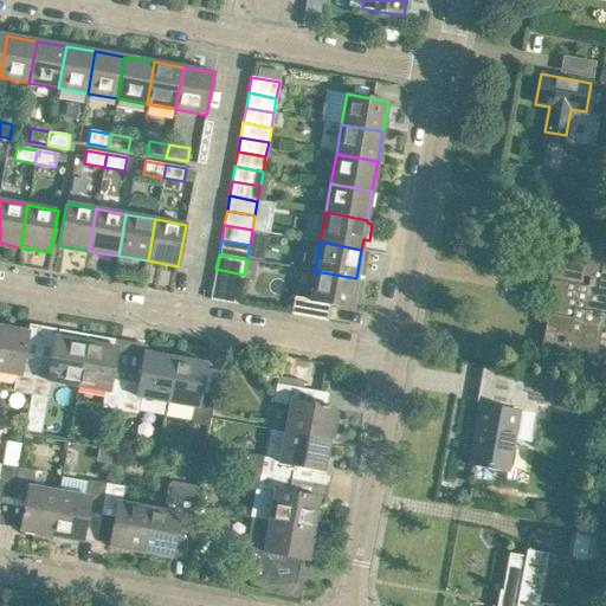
[(605,263),(581,259),(559,256),(554,281),(549,279),(542,315),(552,316),(545,358),(568,362),(587,366),(593,328),(605,329),(605,263)]
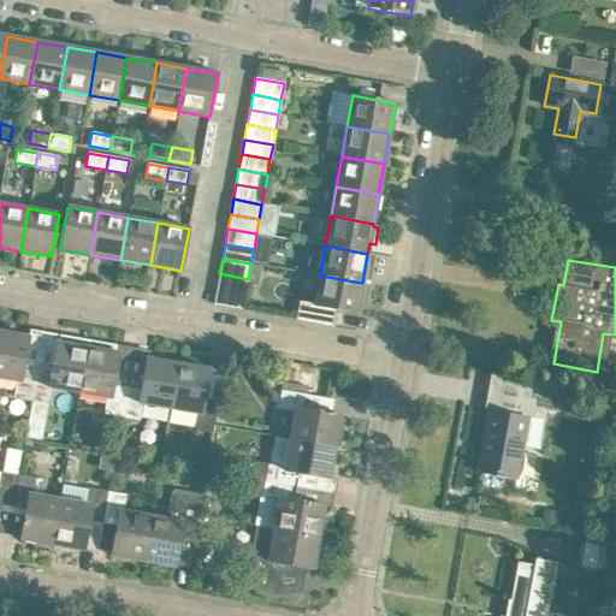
[(362,285),(362,283),(320,276),(303,272),(296,314),(329,320),(331,309),(356,314),(359,303),(366,304),(369,286),(362,285)]
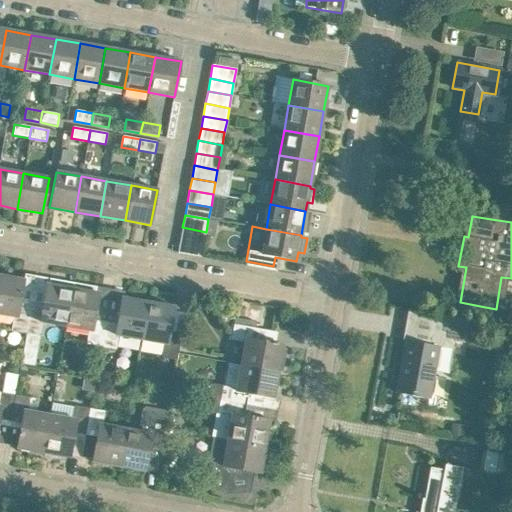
[(201,258),(203,245),(206,232),(182,227),(178,253),(201,258)]
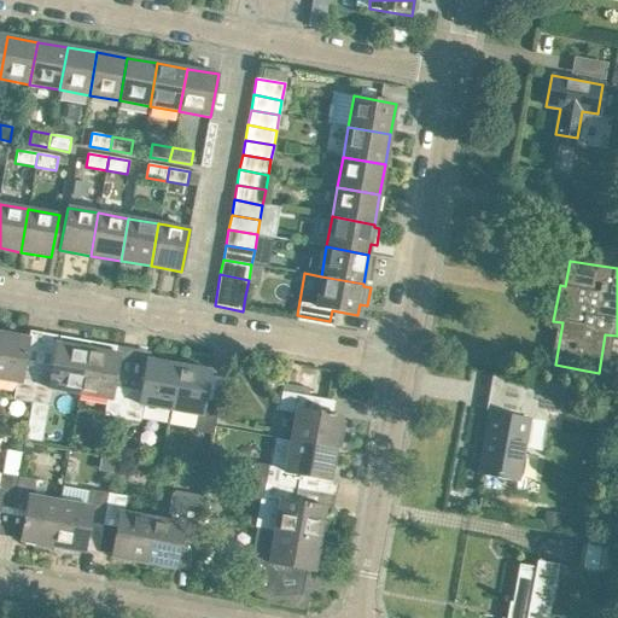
[(23,368),(29,338),(0,332),(0,379),(16,383),(13,400),(31,403),(38,371),(23,368)]
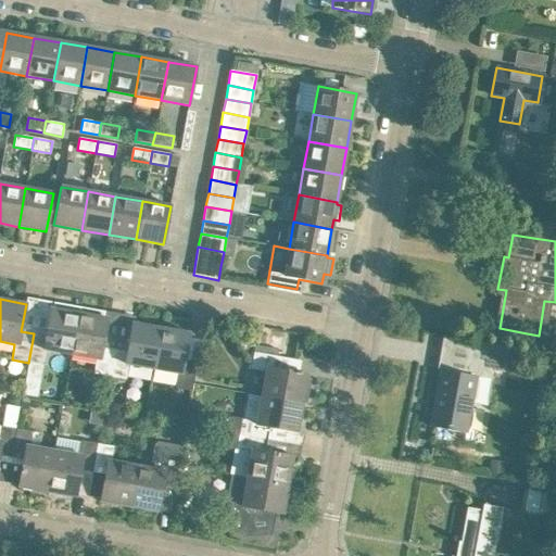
[(72,355),(79,307),(54,303),(53,310),(50,308),(45,336),(34,333),(28,363),(46,366),(48,351),(72,355)]
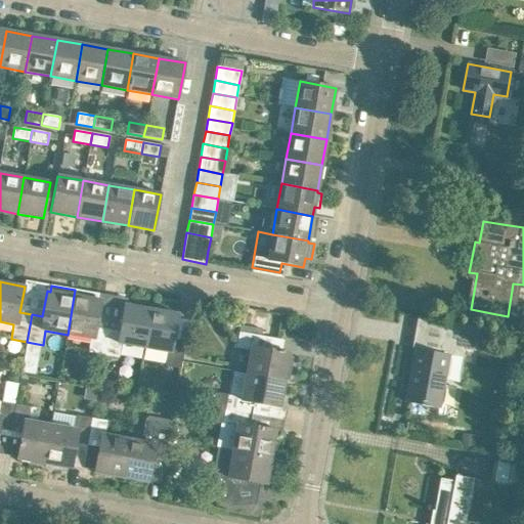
[(96,325),(101,301),(98,300),(99,294),(75,290),(68,335),(91,339),(89,353),(104,355),(110,329),(96,325)]
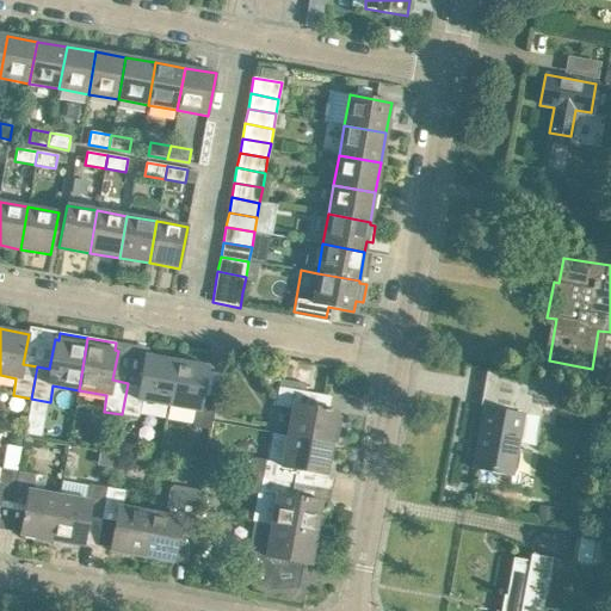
[(168,406),(177,360),(144,356),(140,384),(128,383),(122,414),(139,418),(142,401),(168,406)]
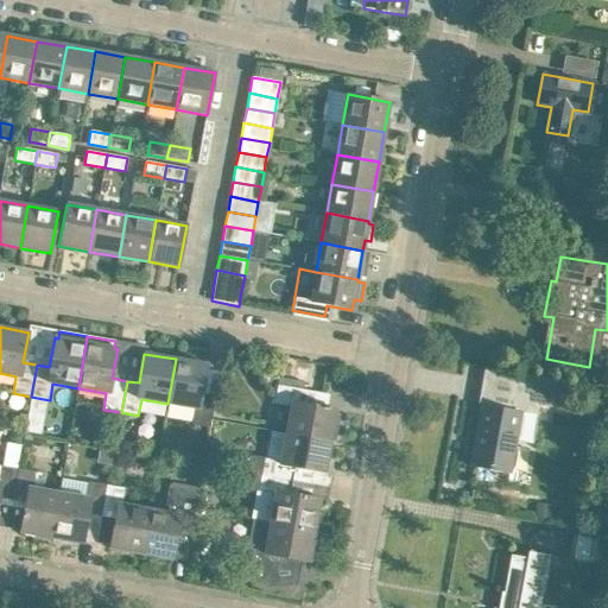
[(202,394),(207,365),(176,359),(168,404),(195,409),(191,425),(209,429),(215,397),(202,394)]
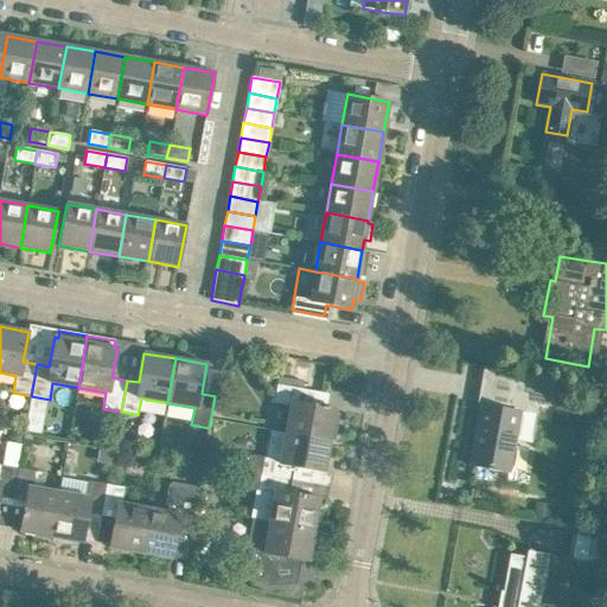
[(481,404),(470,466),(493,471),(508,473),(513,440),(529,442),(535,414),(537,401),(549,403),(554,379),(513,372),(510,390),(506,409),(481,404)]
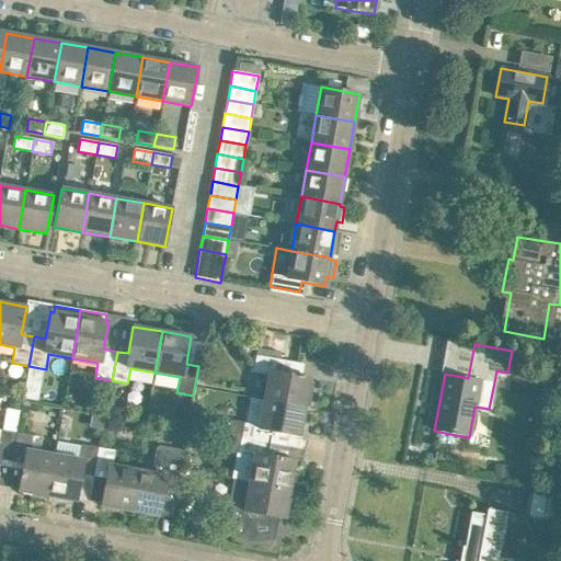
[(258,348),(256,355),(279,359),(281,353),(258,348)]
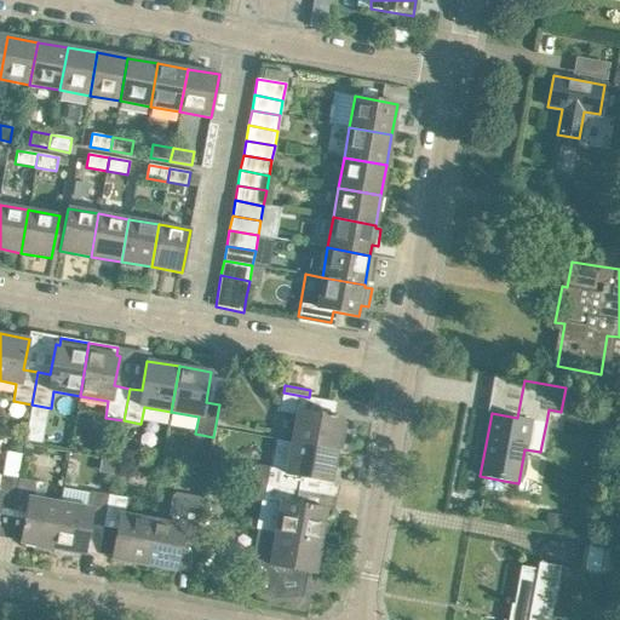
[(342,422),(343,418),(333,417),(334,414),(329,413),(332,402),(283,394),(280,412),(296,414),(291,442),(337,451),(342,451),(346,423),(342,422)]
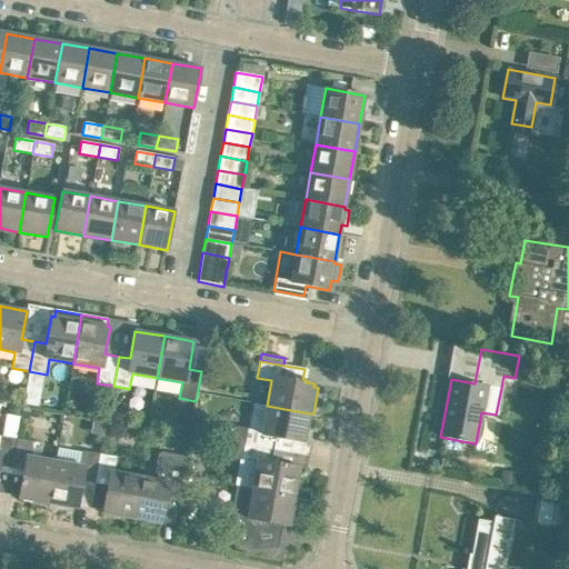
[(10,403),(9,410),(13,416),(20,417),(22,406),(10,403)]
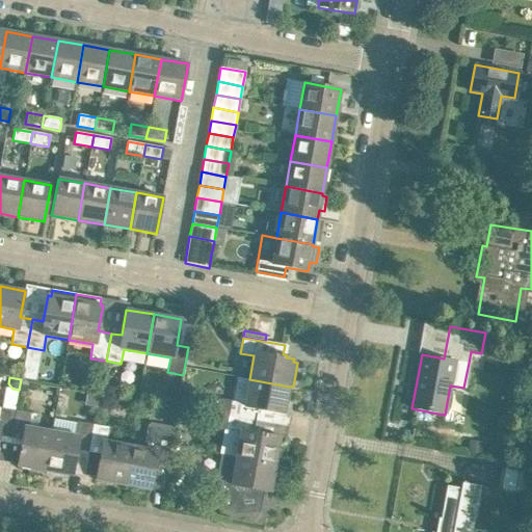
[(22,379),(20,392),(27,393),(29,380),(22,379)]
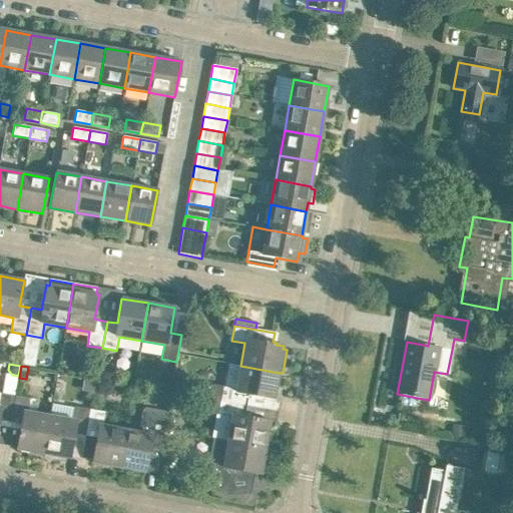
[(274,399),(279,373),(240,366),(236,389),(215,385),(212,400),(252,407),(254,396),(274,399)]
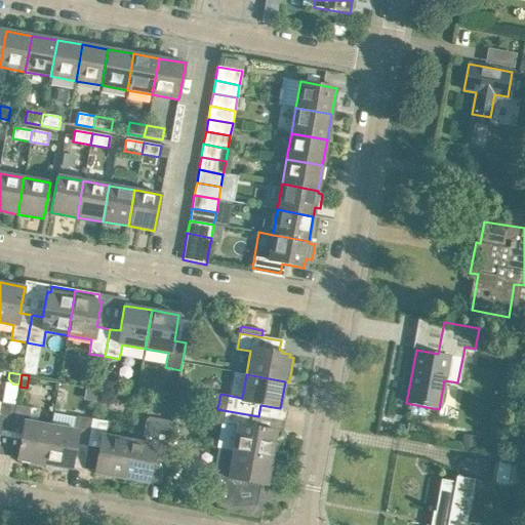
[(0,430),(11,433),(15,406),(0,402),(0,430)]
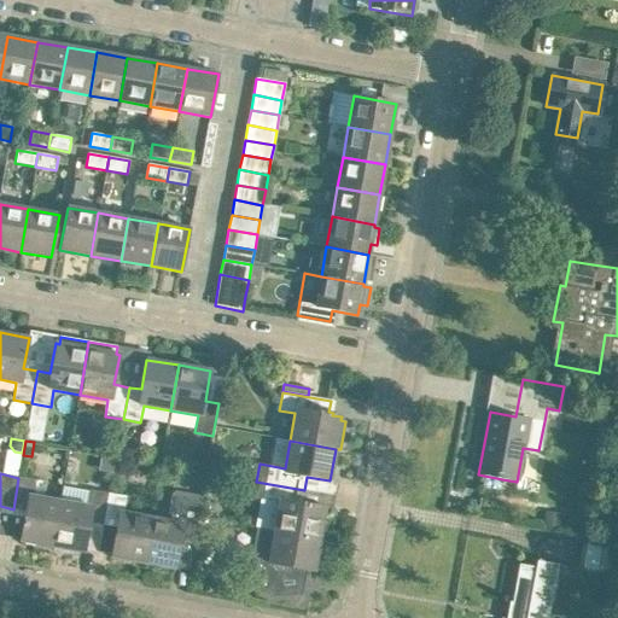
[(53,547),(60,502),(44,499),(46,483),(18,478),(13,509),(25,512),(19,541),(24,542),(24,543),(35,546),(35,544),(53,547)]
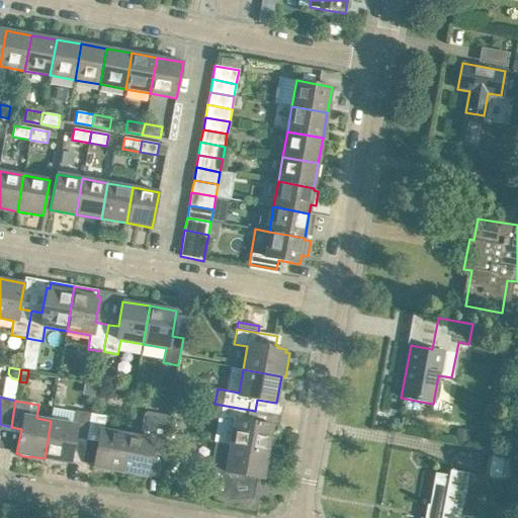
[(267,452),(272,426),(253,422),(255,411),(214,404),(206,402),(204,417),(220,420),(216,443),(267,452)]
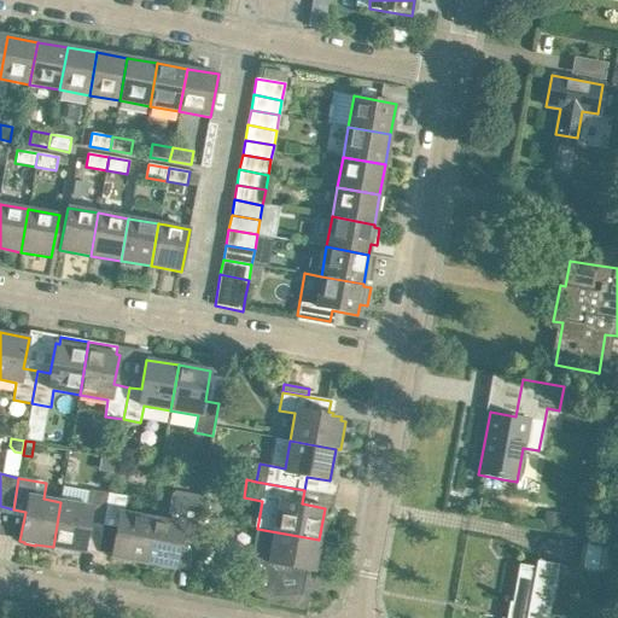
[(105,525),(110,494),(91,490),(91,493),(63,488),(60,502),(53,547),(83,553),(89,523),(105,525)]
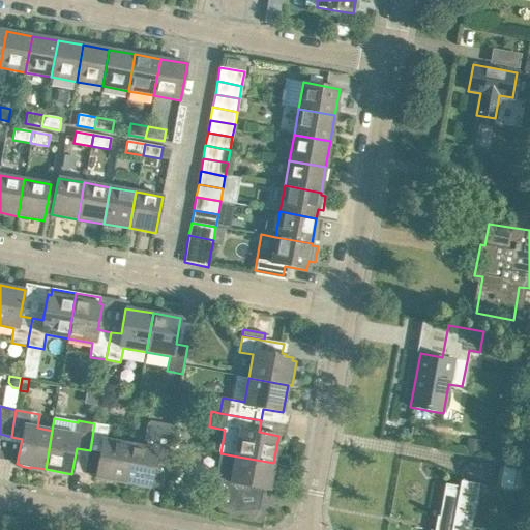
[(166,464),(170,444),(173,427),(149,422),(147,424),(143,447),(130,445),(123,483),(150,488),(154,462),(166,464)]
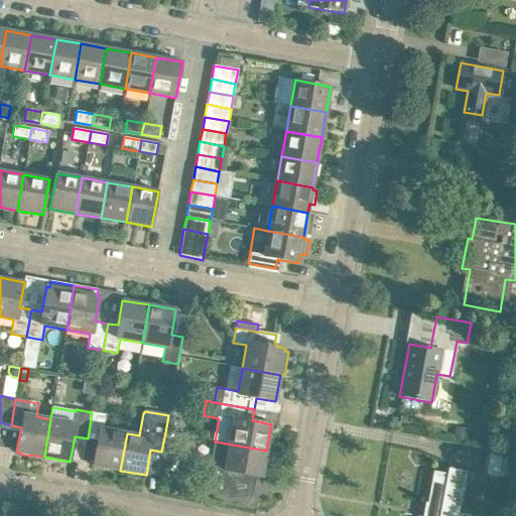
[(120,471),(127,433),(105,429),(107,415),(92,412),(88,438),(97,440),(93,466),(120,471)]
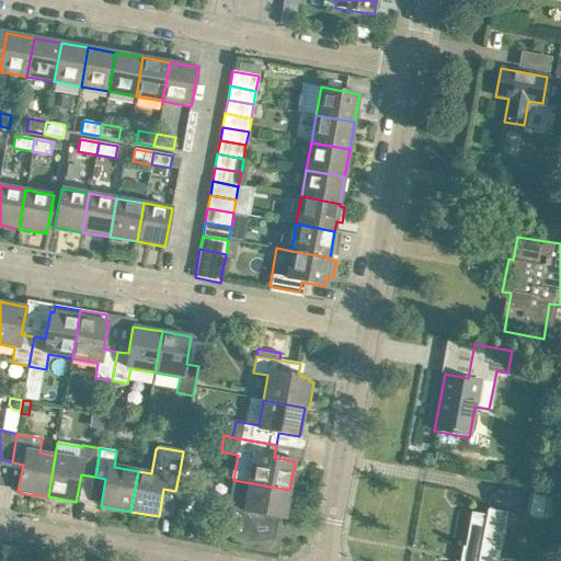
[(285,519),(289,490),(233,480),(225,533),(244,542),(248,526),(255,527),(255,526),(266,525),(268,516),(285,519)]
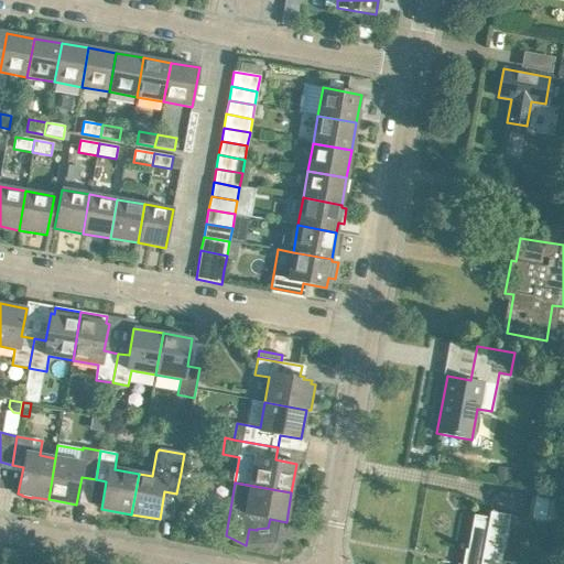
[(537,492),(534,506),(548,508),(550,495),(537,492)]
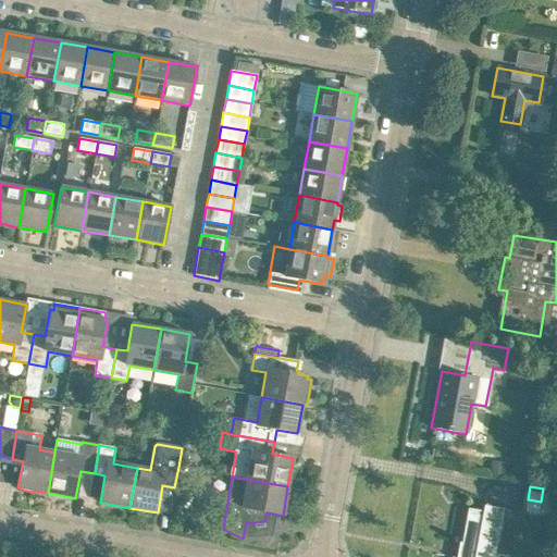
[(502,556),(492,555),(500,508),(483,506),(482,511),(468,508),(458,556),(454,556),(452,556),(450,556),(502,556)]
